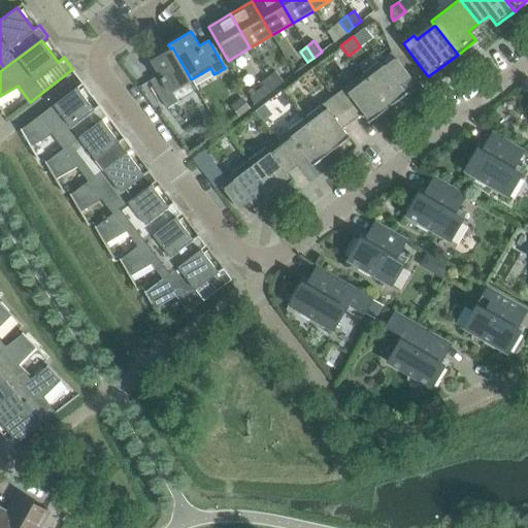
[(159,74),(150,79),(166,107),(177,101),(171,91),(191,79),(172,47),(170,48),(151,60),(159,74)]
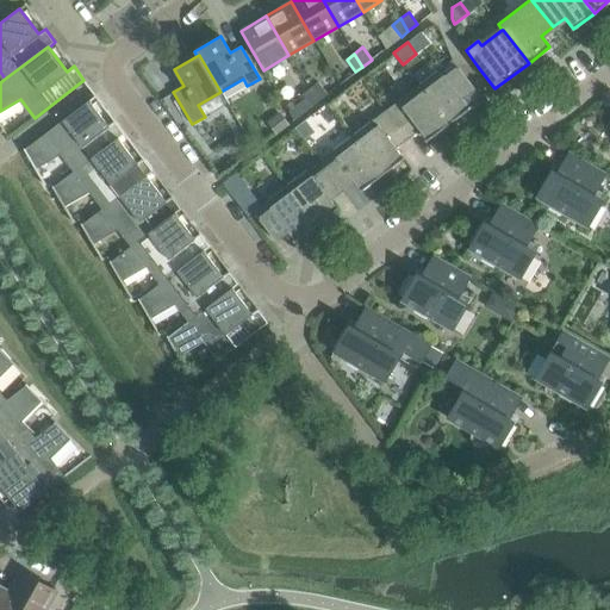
[(452,60),(418,85),(448,124),(470,109),(461,97),(473,87),(452,60)]
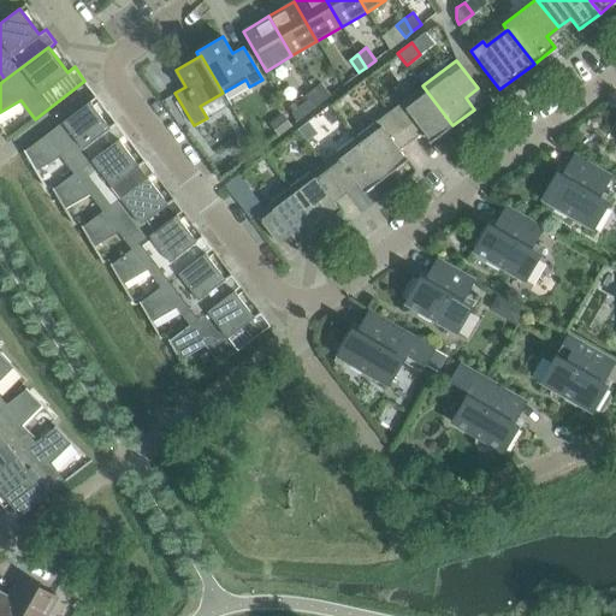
[(320,102),(330,95),(320,82),(312,89),(320,102)]
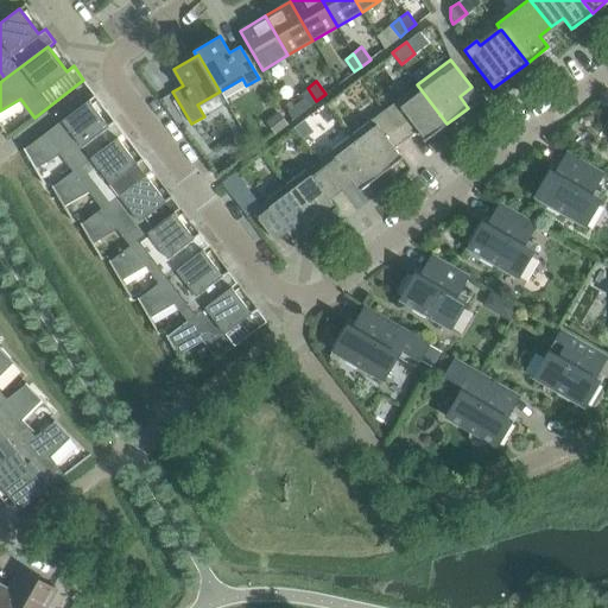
[(425,140),(447,124),(417,84),(396,101),(409,118),(397,127),(405,138),(417,128),(425,140)]
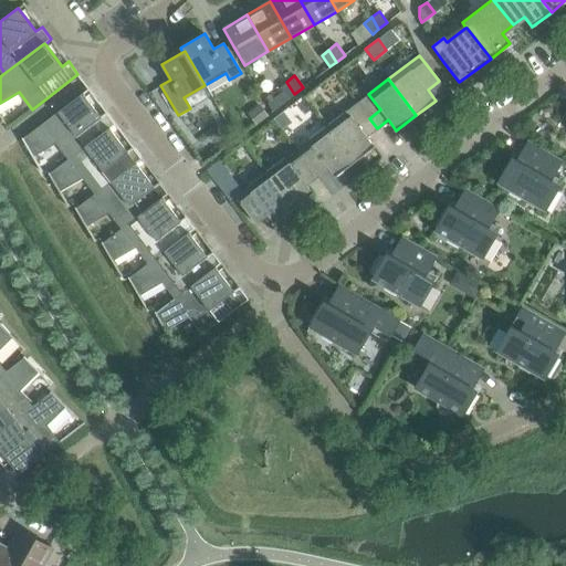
[(289,98),(294,94),(286,82),(280,87),(289,98)]
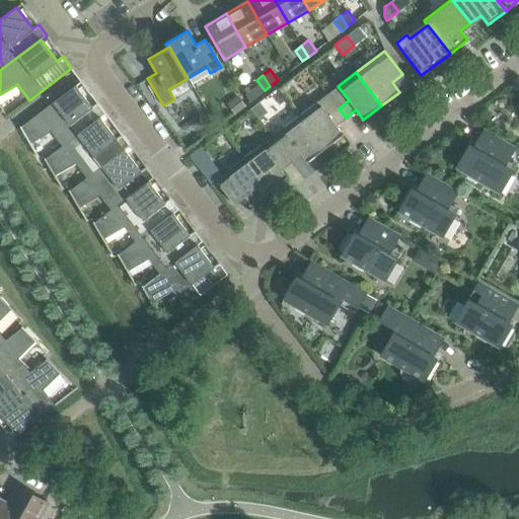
[(53,130),(64,145),(100,118),(106,114),(97,102),(91,106),(75,85),(20,128),(29,144),(53,130)]
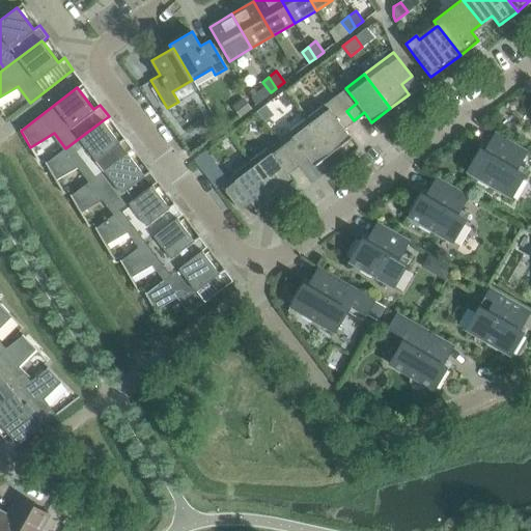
[(230,107),(239,117),(251,107),(243,96),(230,107)]
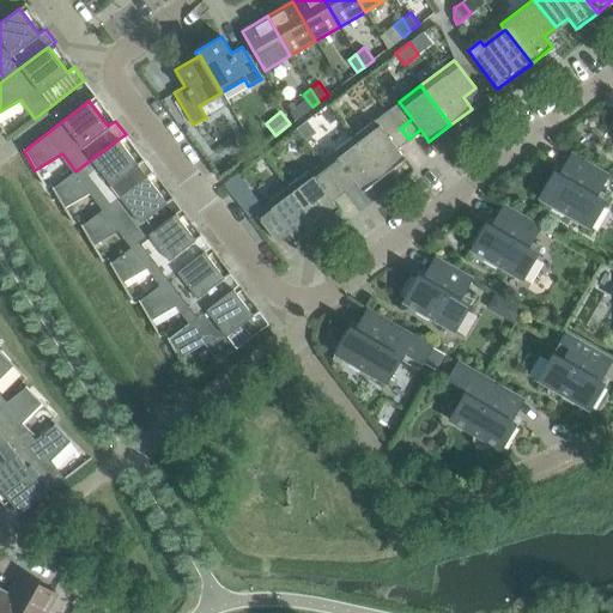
[(396,147),(408,139),(400,128),(388,137),(375,120),(354,135),(383,175),(405,159),(396,147)]
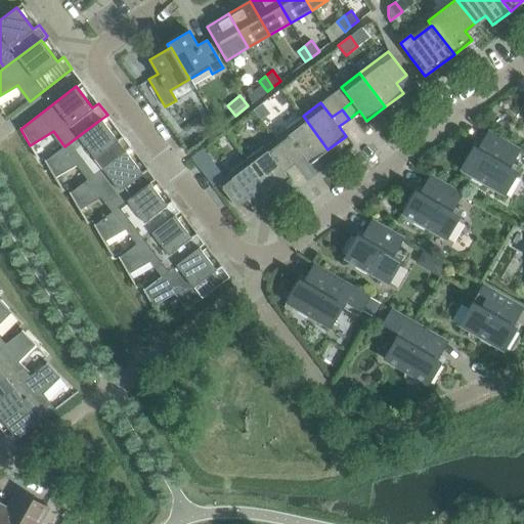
[(267,111),(262,103),(254,111),(259,117),(267,111)]
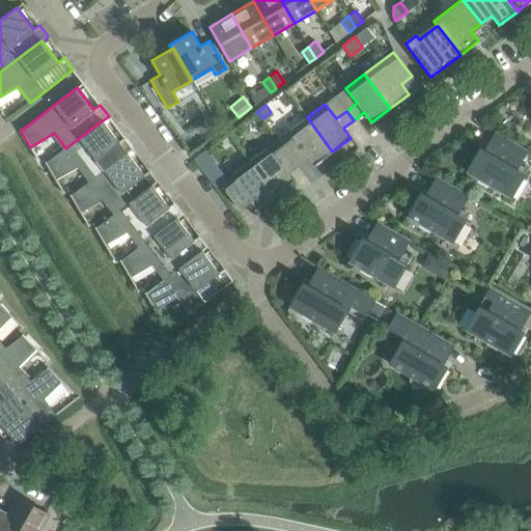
[(314,166),(332,151),(307,117),(278,139),(297,164),(306,156),(314,166)]
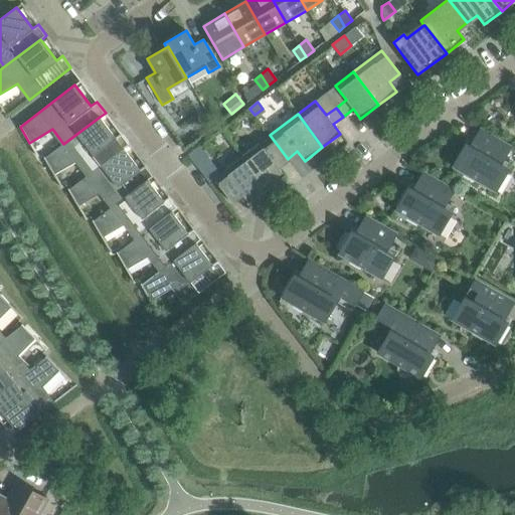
[(63,144),(44,158),(53,174),(76,161),(88,175),(124,148),(124,149),(130,144),(121,133),(115,137),(100,117),(63,144)]
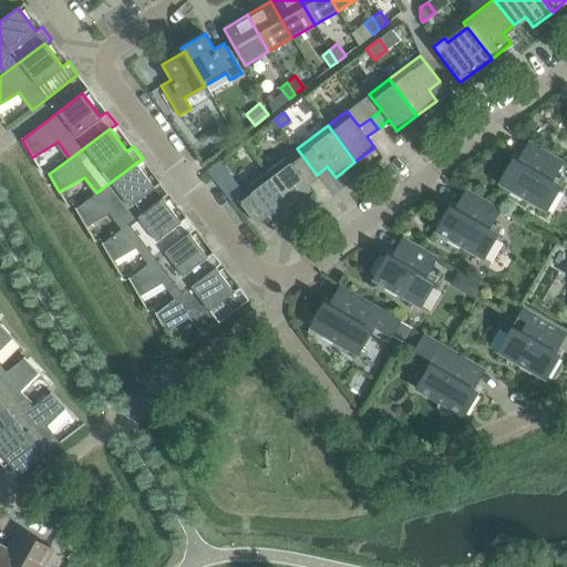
[(517,162),(513,160),(511,163),(508,164),(506,166),(505,168),(504,171),(502,173),(502,175),(501,177),(501,181),(498,183),(512,191),(509,194),(521,200),(523,197),(546,210),(563,181),(554,176),(562,162),(528,142),(517,162)]
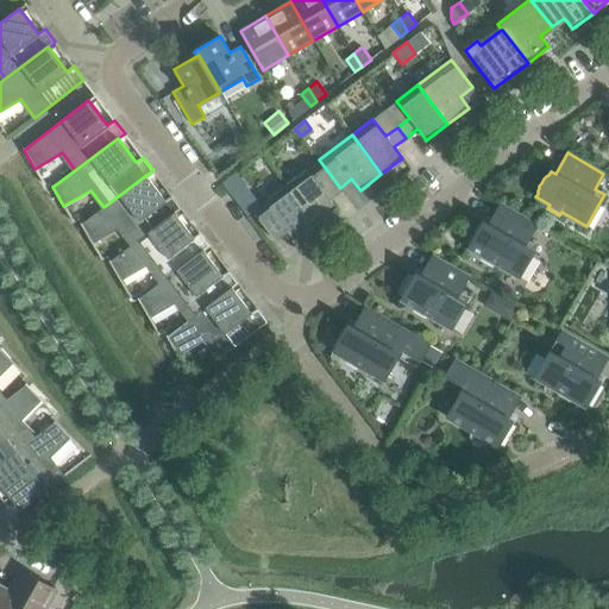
[(319,159),(286,184),(315,224),(337,208),(328,196),(340,188),(319,159)]
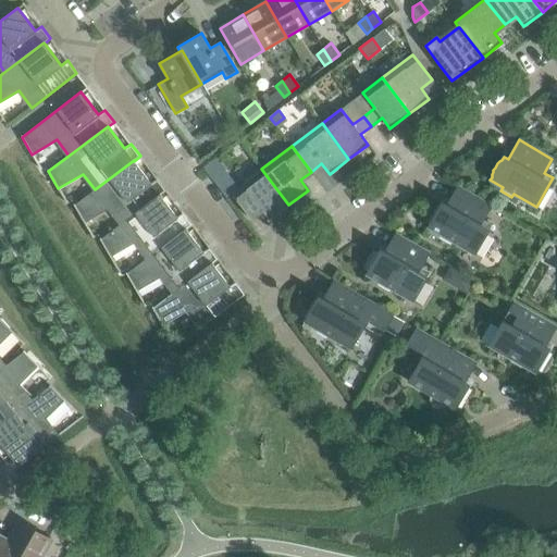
[(206,164),(202,168),(209,176),(212,181),(224,171),(214,158),(206,164)]
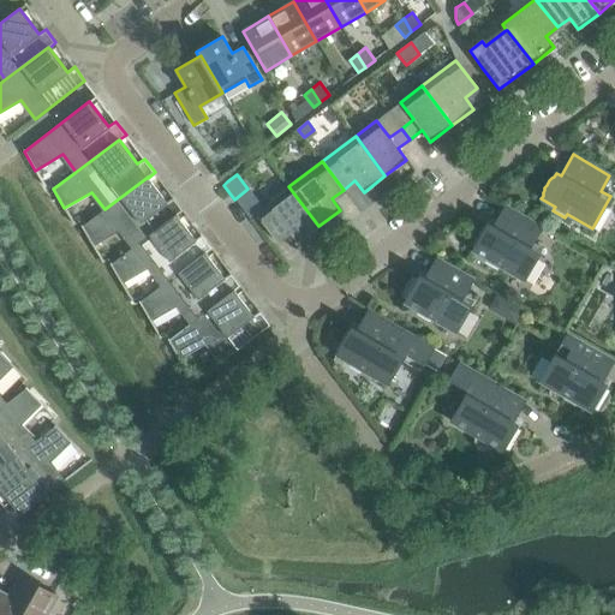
[(133,248),(177,215),(184,210),(173,197),(166,202),(148,178),(148,177),(105,209),(82,227),(93,246),(120,230),(133,248)]
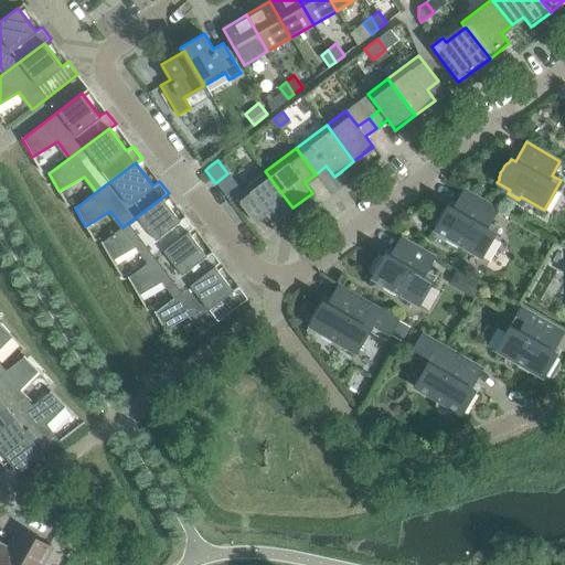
[(273,223),(292,208),(265,171),(234,195),(254,221),(265,213),(273,223)]
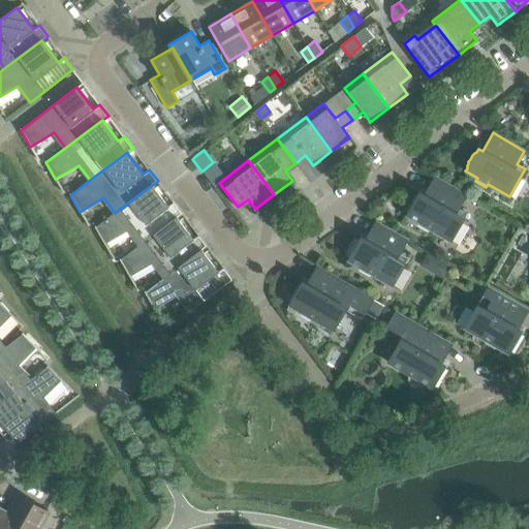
[(416,225),(421,227),(428,231),(429,228),(450,241),(466,214),(458,209),(466,195),(434,178),(424,195),(419,193),(417,196),(415,198),(413,199),(412,201),(411,204),(410,206),(409,208),(408,210),(408,213),(406,216),(418,222),(416,225)]
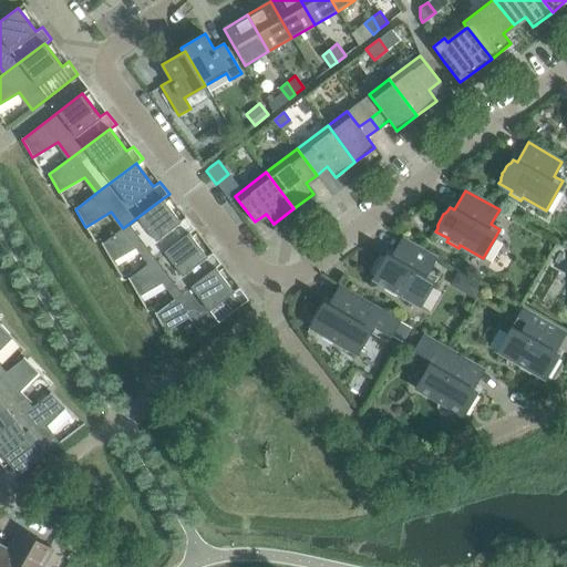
[(137,247),(150,264),(189,233),(189,234),(196,228),(186,216),(179,220),(163,198),(123,228),(102,244),(112,261),(137,247)]
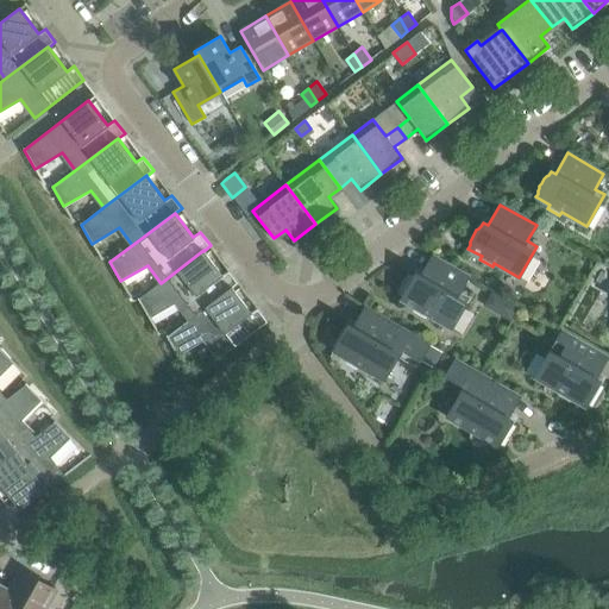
[(176,302),(189,320),(232,288),(239,283),(228,270),(223,275),(203,251),(203,250),(161,283),(138,300),(149,319),(176,302)]
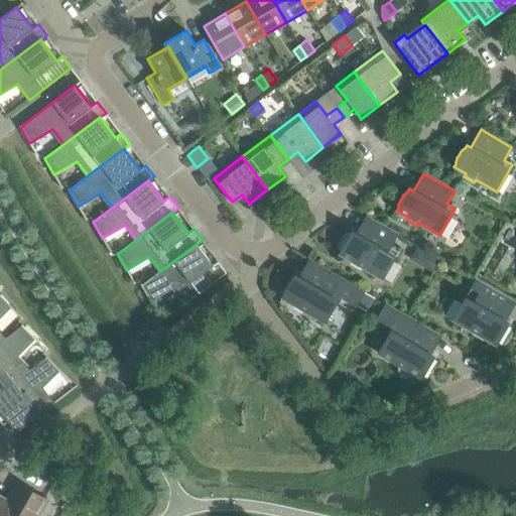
[(360,269),(361,267),(382,279),(398,252),(389,247),(397,234),(367,217),(356,235),(352,232),(350,236),(348,237),(347,239),(345,240),(344,242),(343,244),(342,247),(341,249),(341,251),(340,254),(351,260),(349,263),(360,269)]
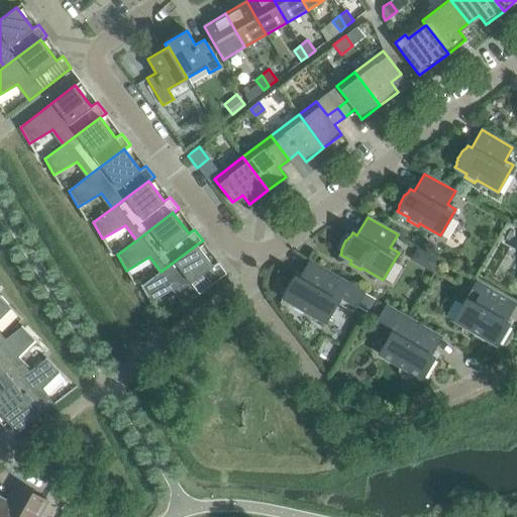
[(227,273),(218,261),(212,265),(197,244),(161,272),(141,286),(150,302),(174,289),(185,304),(227,273)]
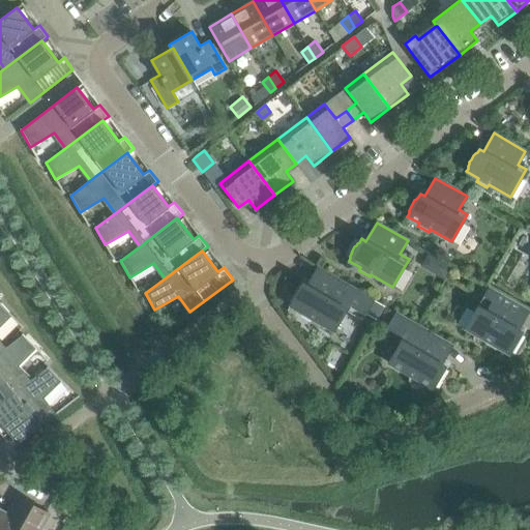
[(451,267),(442,262),(436,273),(444,278),(451,267)]
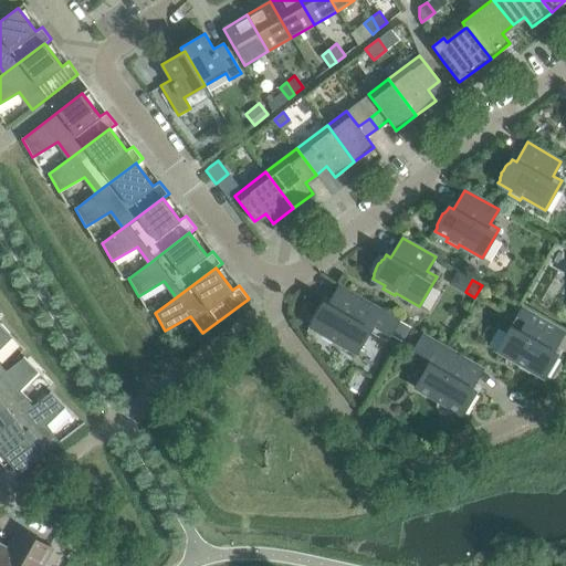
[(339,285),(335,292),(327,305),(323,302),(321,306),(318,307),(317,310),(315,312),(314,314),(313,316),(312,318),(312,321),(311,323),(310,326),(322,334),(320,336),(331,343),(332,343),(333,341),(356,354),(374,324),(364,318),(373,305),(339,285)]
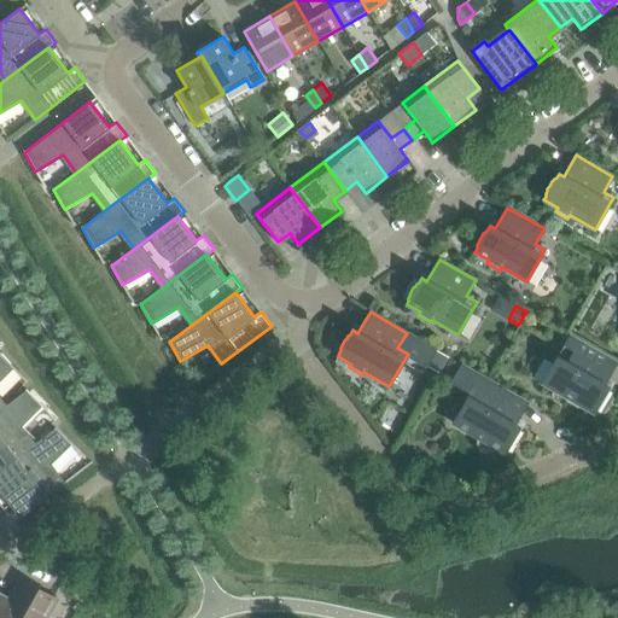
[(606,394),(607,390),(608,388),(604,384),(616,362),(570,336),(542,383),(567,398),(565,401),(578,408),(579,406),(594,413),(596,409),(598,407),(600,406),(602,403),(604,401),(605,398),(606,396),(606,394)]
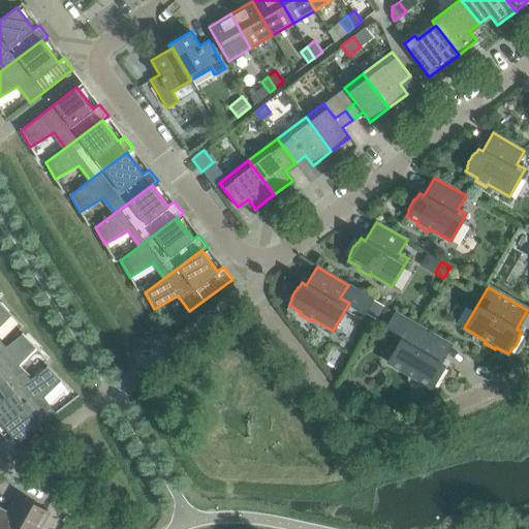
[(373,299),(365,313),(376,319),(384,306),(373,299)]
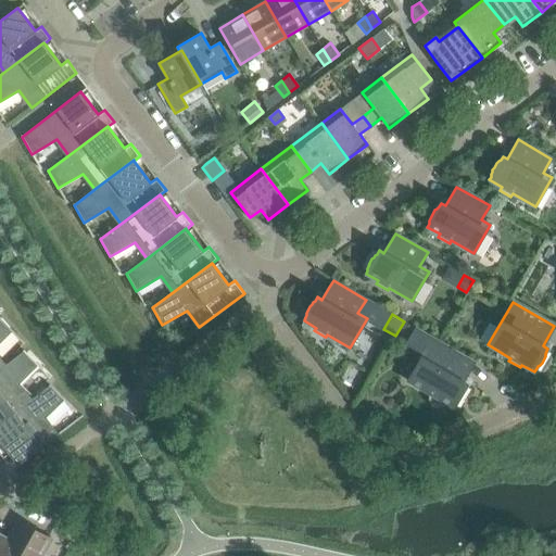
[(0,368),(4,366),(0,361),(0,342),(12,330),(0,317),(0,368)]
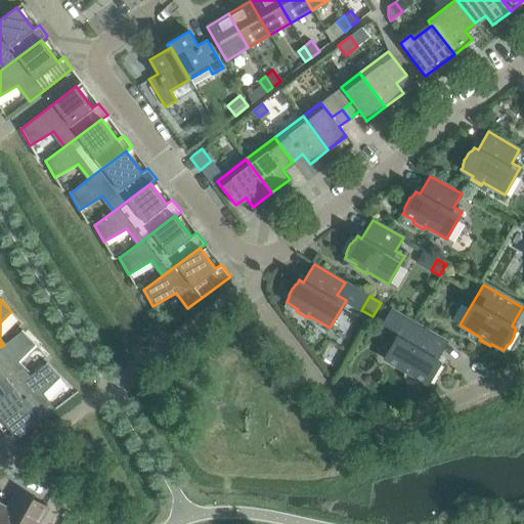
[(382,304),(376,313),(384,318),(390,309),(382,304)]
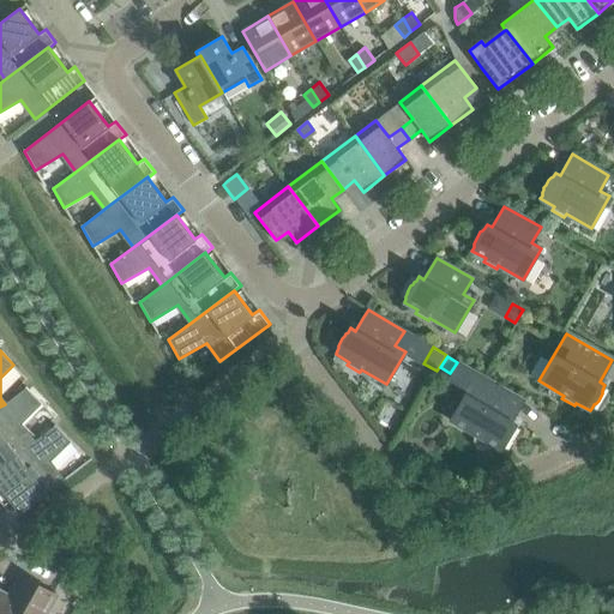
[(464,396),(450,421),(475,435),(473,439),(474,444),(476,447),(480,450),(485,451),(489,449),(493,445),(501,450),(504,446),(505,445),(507,443),(510,440),(511,439),(512,437),(513,434),(513,431),(513,428),(516,425),(511,421),(523,401),(459,362),(445,385),(464,396)]
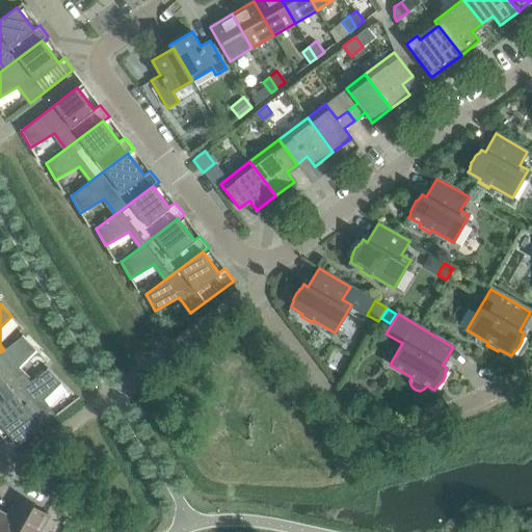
[(4,350),(0,352),(0,405),(29,382),(18,368),(36,349),(23,335),(4,350)]
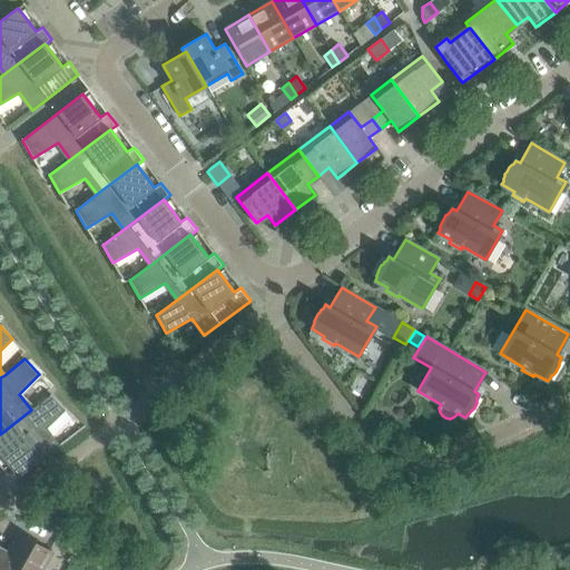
[(51,394),(31,410),(0,434),(0,452),(9,464),(2,469),(12,482),(58,446),(46,430),(66,409),(51,394)]
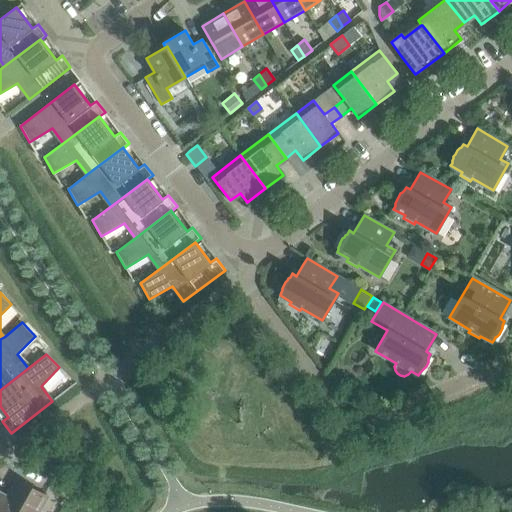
[(0,494),(0,511),(36,511),(46,495),(23,483),(15,496),(9,498),(8,499),(0,494)]
